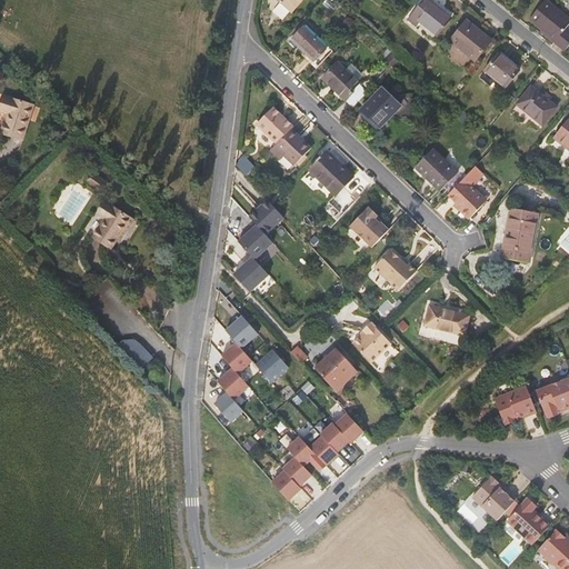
[(278,0),(290,10),(298,0),(278,0)]
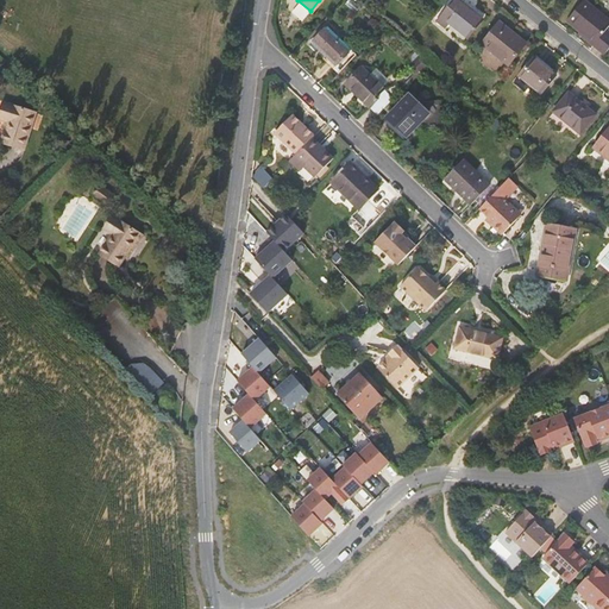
[(484,18),(463,0),(454,0),(440,18),(466,39),(484,18)]
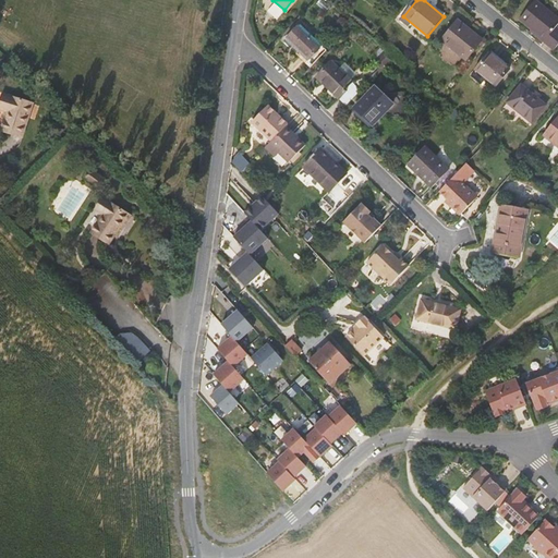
[(557,41),(557,25),(556,24),(557,20),(557,14),(540,0),(533,0),(521,15),(533,25),(546,36),(544,38),(555,46),(557,41)]
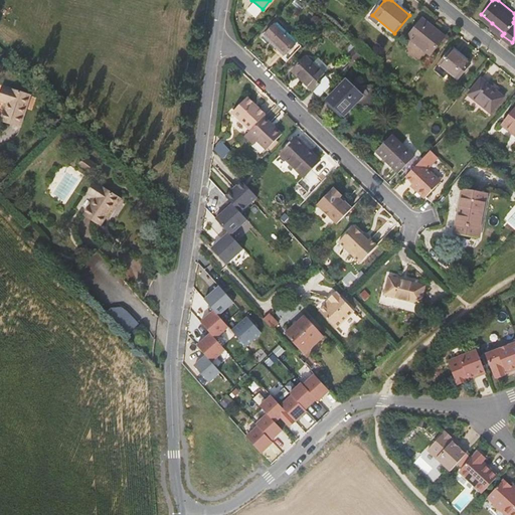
[(425,16),(410,34),(432,52),(447,34),(425,16)]
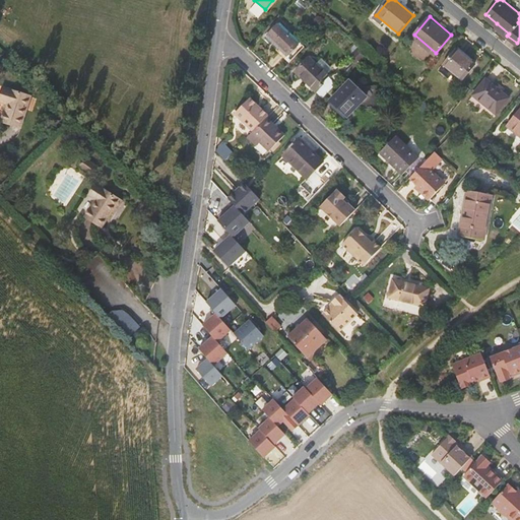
[(276,19),(264,33),(286,54),(299,42),(276,19)]
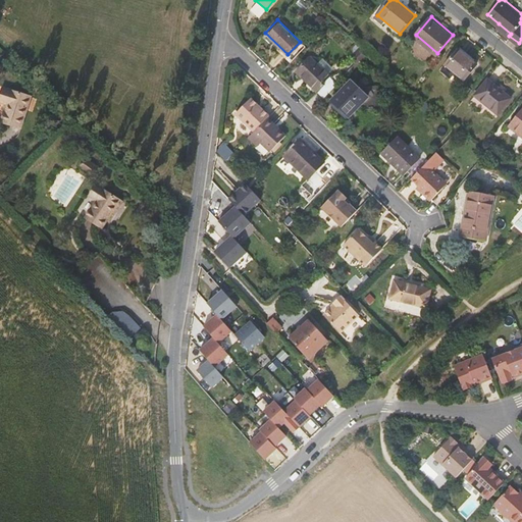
[(497,25),(509,36),(511,34),(499,23),(497,25)]
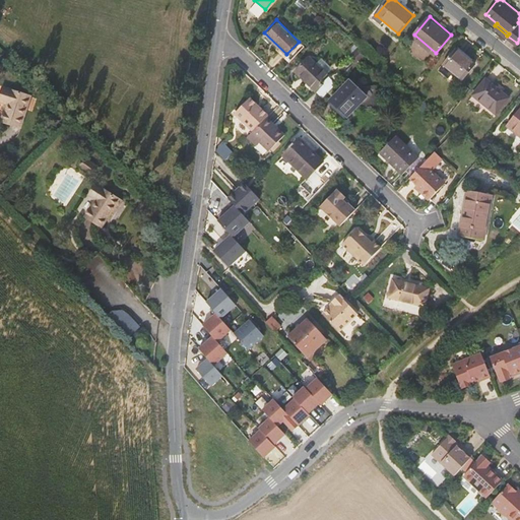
[(352,52),(360,58),(368,50),(360,44),(352,52)]
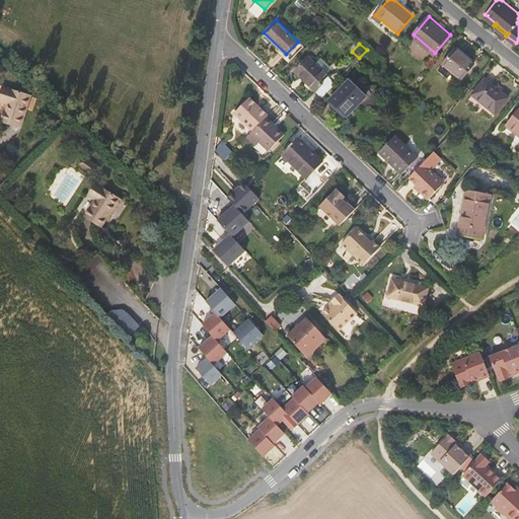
[(476,62),(458,47),(445,62),(463,77),(476,62)]
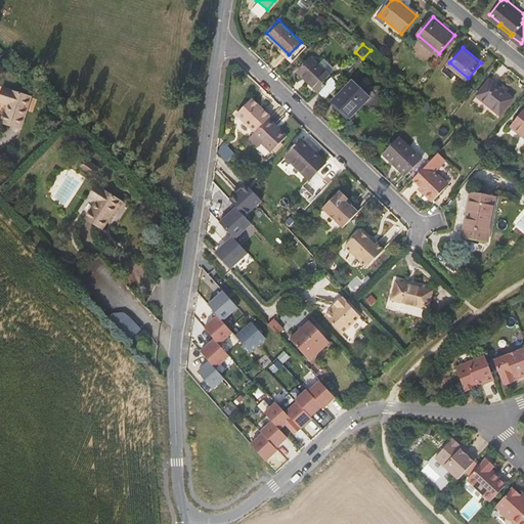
[(313,55),(299,72),(318,90),(326,83),(322,79),(330,72),(313,55)]
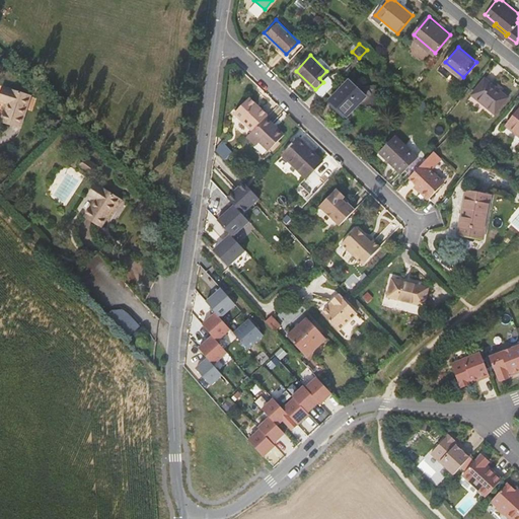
[(510,95),(488,77),(474,92),(497,110),(510,95)]
